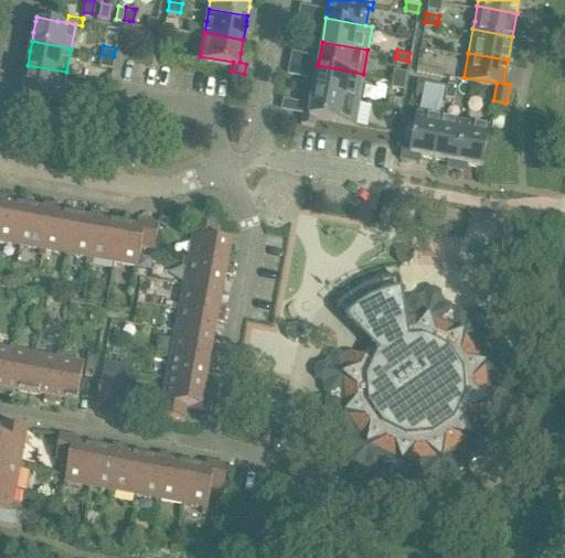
[(99,63),(112,65),(113,65),(114,56),(102,54),(99,63)]
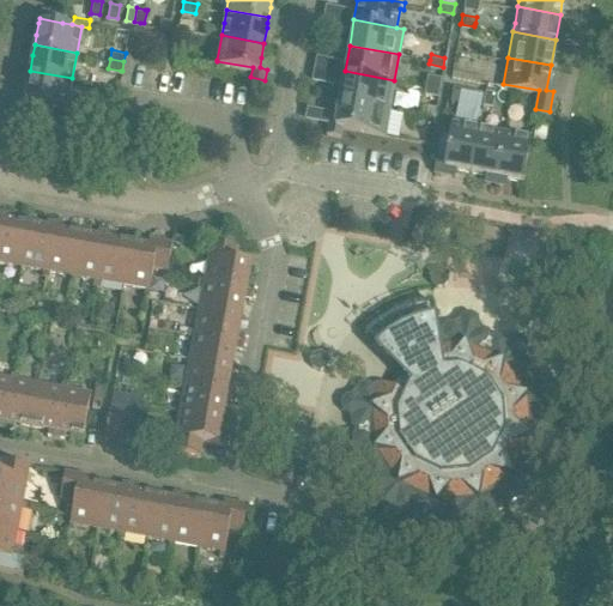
[(32,98),(67,104),(72,78),(30,71),(26,86),(25,96),(18,95),(16,105),(23,107),(30,108),(32,98)]
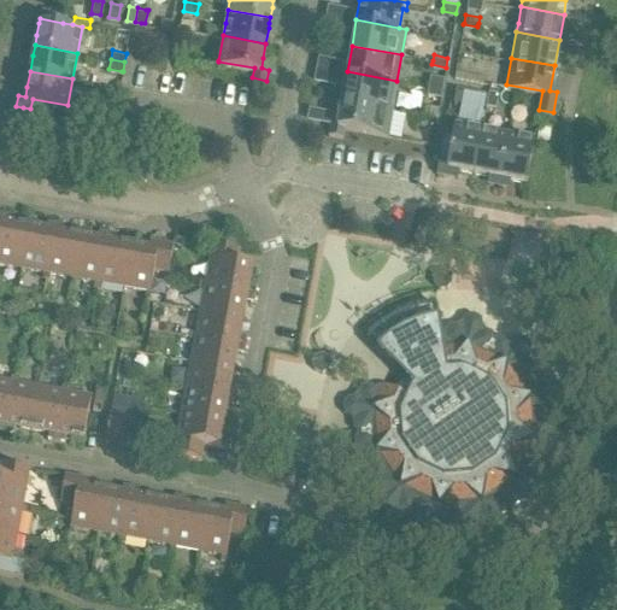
[(347,71),(342,97),(392,106),(397,81),(347,71)]
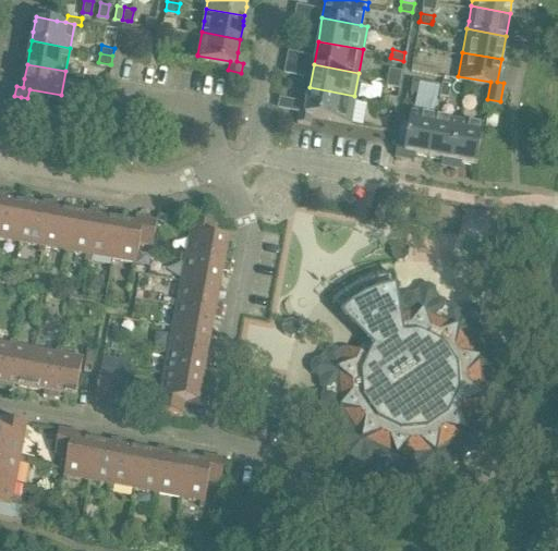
[(402,68),(389,65),(388,74),(400,76),(402,68)]
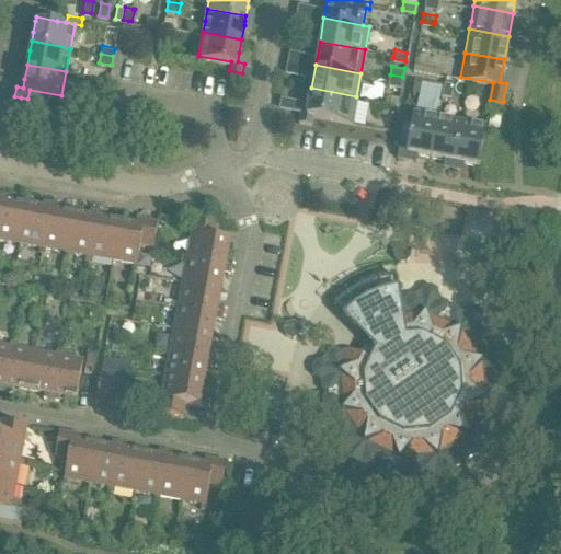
[(388,83),(401,85),(402,77),(390,74),(389,78),(388,83)]
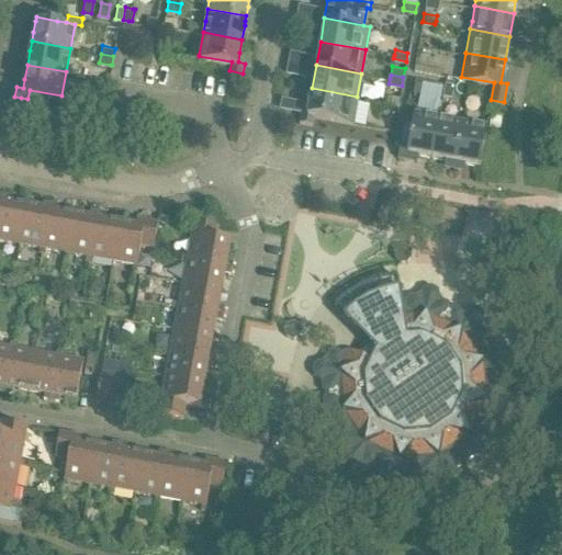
[(415,78),(413,91),(422,92),(424,79),(415,78)]
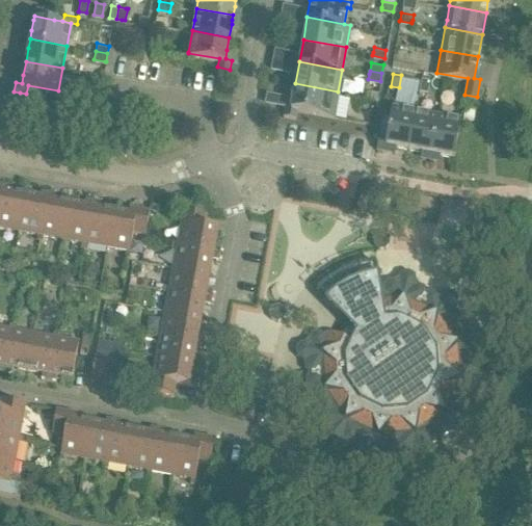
[(427,89),(429,78),(421,76),(419,88),(427,89)]
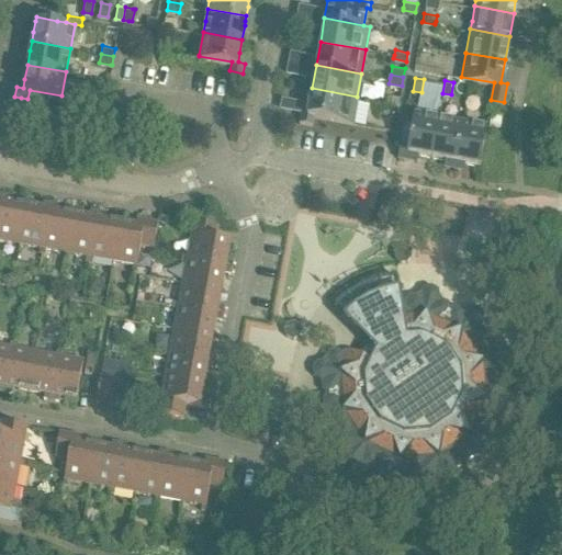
[(312,88),(307,111),(301,110),(299,120),(312,122),(314,114),(352,121),(357,97),(312,88)]
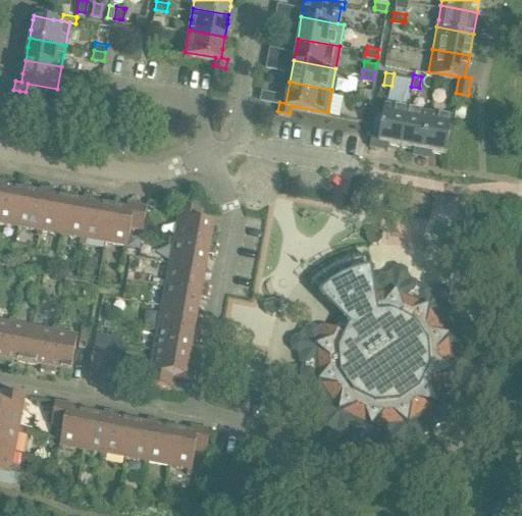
[(402,97),(386,94),(379,133),(372,132),(369,144),(378,146),(379,140),(401,144),(408,107),(400,106),(402,97)]
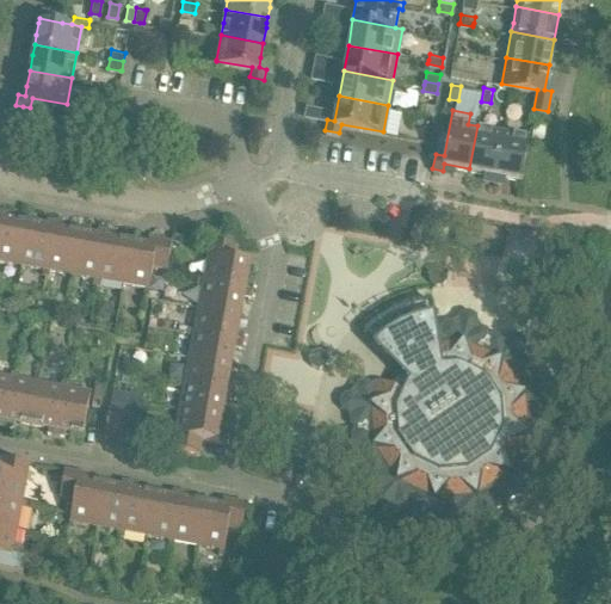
[(543,134),(545,122),(534,119),(532,131),(543,134)]
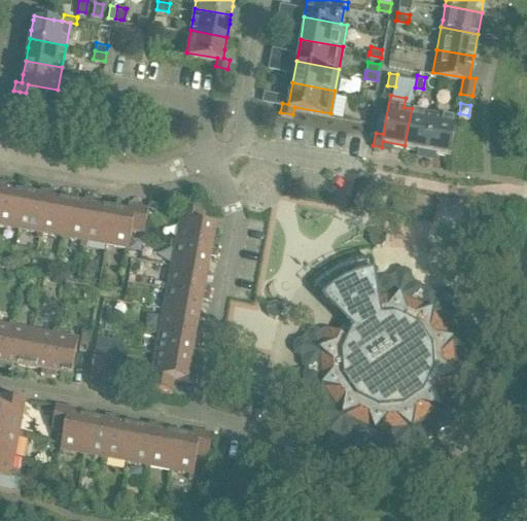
[(433,112),(412,108),(405,145),(426,148),(433,112)]
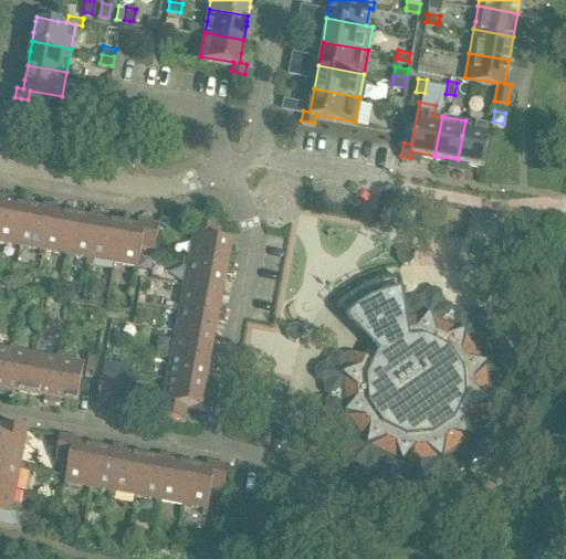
[(490,125),(465,120),(458,159),(482,164),(490,125)]
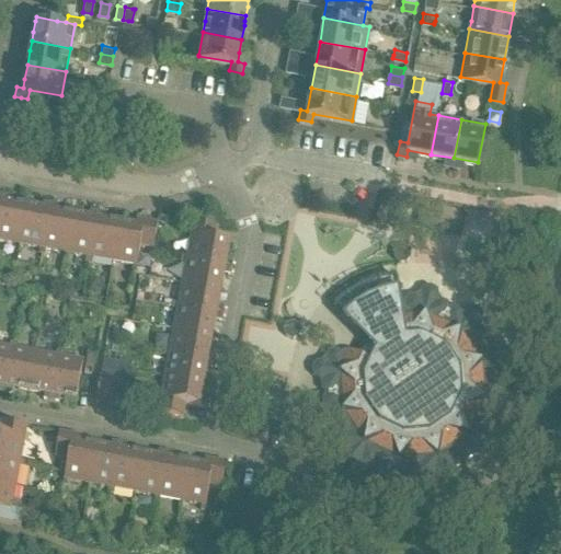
[(4,191),(0,214),(0,237),(20,240),(26,202),(11,198),(12,193),(4,191)]
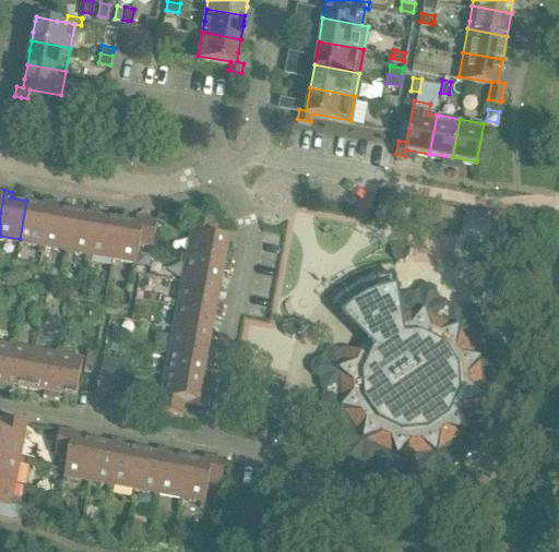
[(26,201),(20,239),(39,243),(38,249),(42,249),(50,199),(43,198),(42,203),(26,201)]
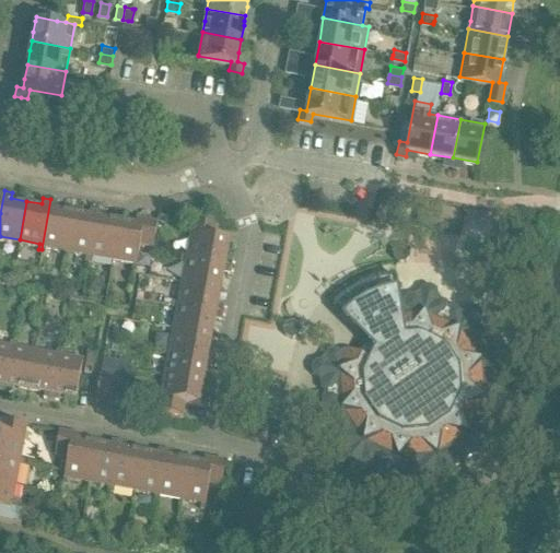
[(66,248),(73,210),(58,207),(59,200),(50,199),(42,249),(45,250),(46,245),(66,248)]
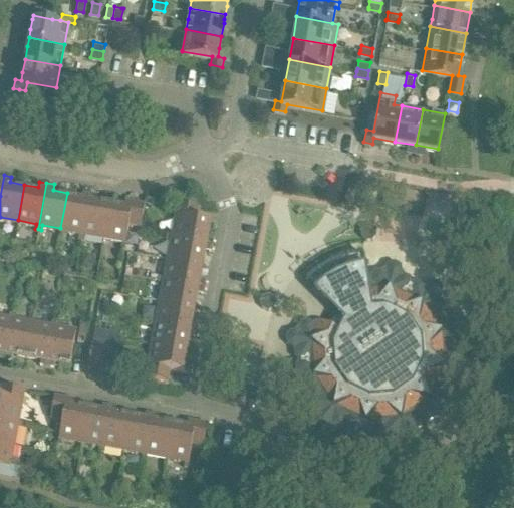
[(80,237),(89,191),(82,190),(81,195),(67,193),(60,228),(79,232),(78,236),(80,237)]
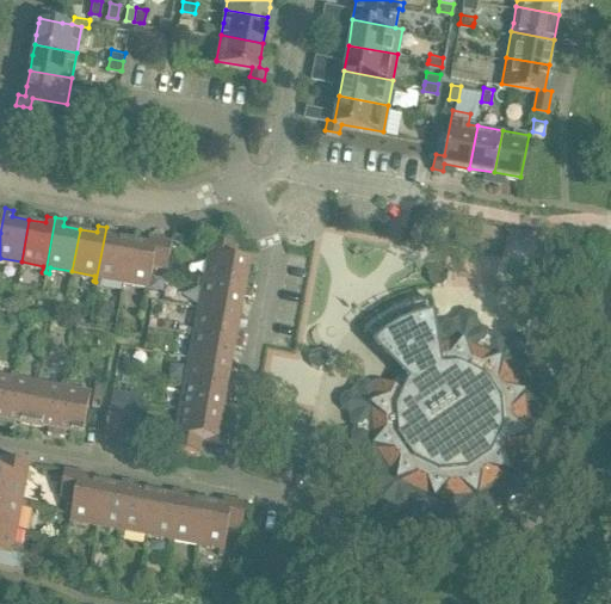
[(106,227),(96,282),(99,282),(100,277),(123,281),(130,238),(113,235),(115,228),(106,227)]
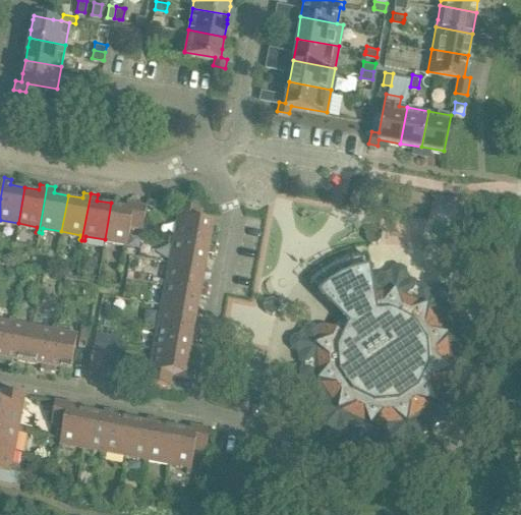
[(142,226),(147,204),(126,199),(125,206),(111,203),(105,239),(124,243),(123,247),(126,248),(130,224),(142,226)]
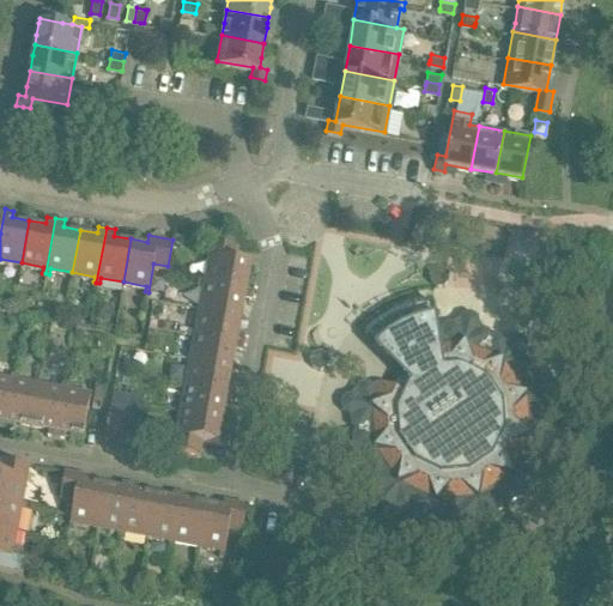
[(204,276),(199,276),(198,278),(253,289),(254,280),(248,279),(252,261),(235,258),(238,244),(220,241),(211,240),(204,276)]
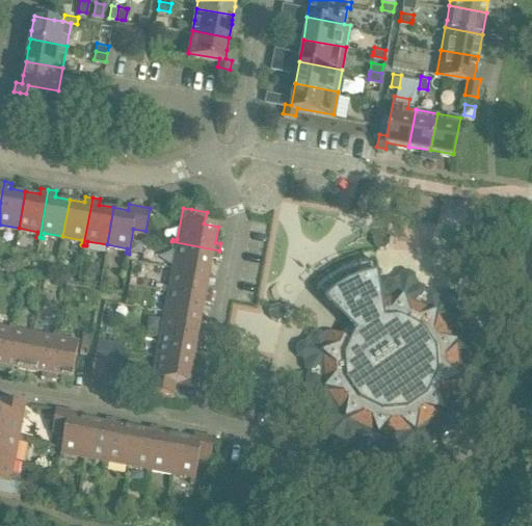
[(389,241),(389,234),(383,230),(377,230),(373,235),(373,241),(378,245),(384,245),(389,241)]
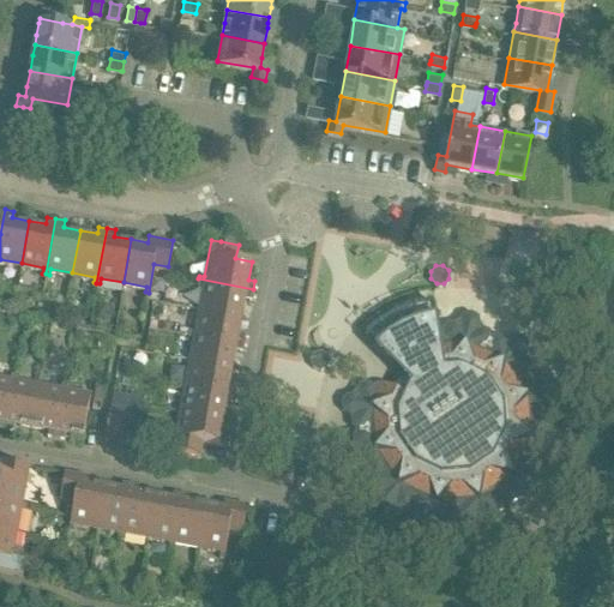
[(203,283),(199,305),(242,313),(245,296),(252,298),(253,289),(198,278),(198,282),(203,283)]
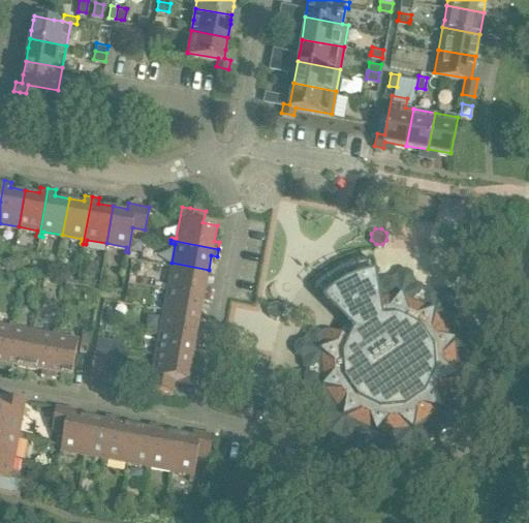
[(206,284),(209,270),(172,263),(168,282),(163,281),(162,284),(210,293),(212,285),(206,284)]
